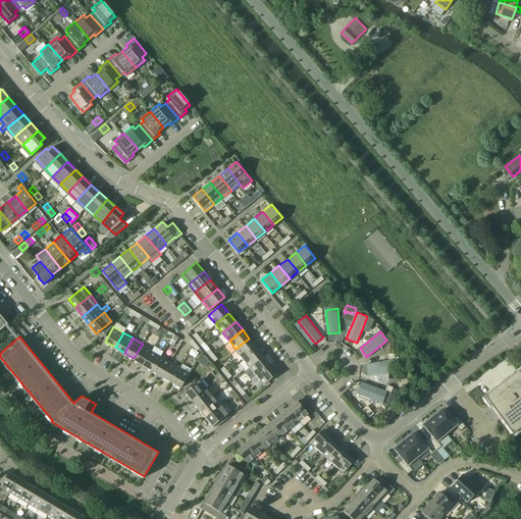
[(236,349),(243,358),(256,347),(249,339),(236,349)]
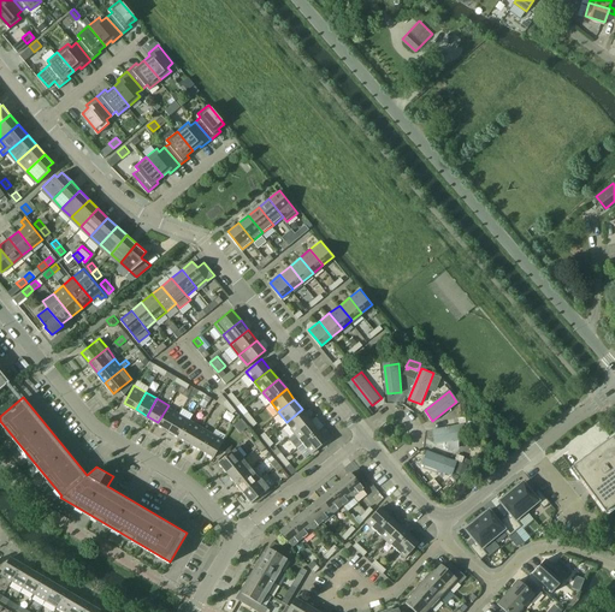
[(169,429),(179,411),(169,405),(158,422),(169,429)]
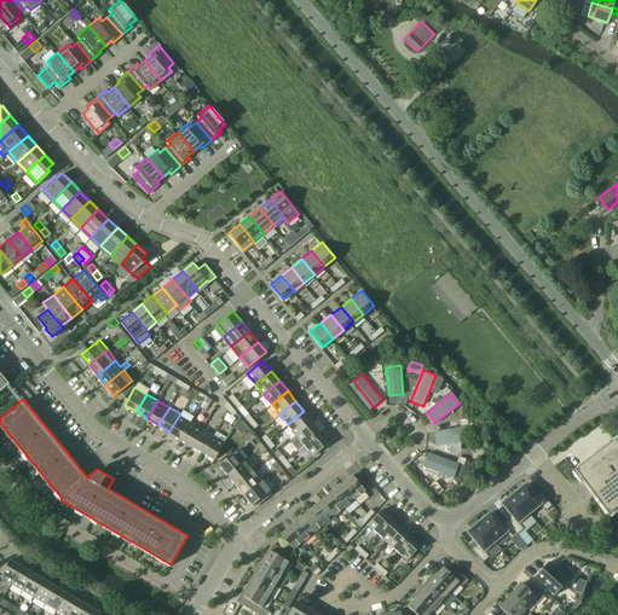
[(304,411),(288,424),(296,434),(312,421),(304,411)]
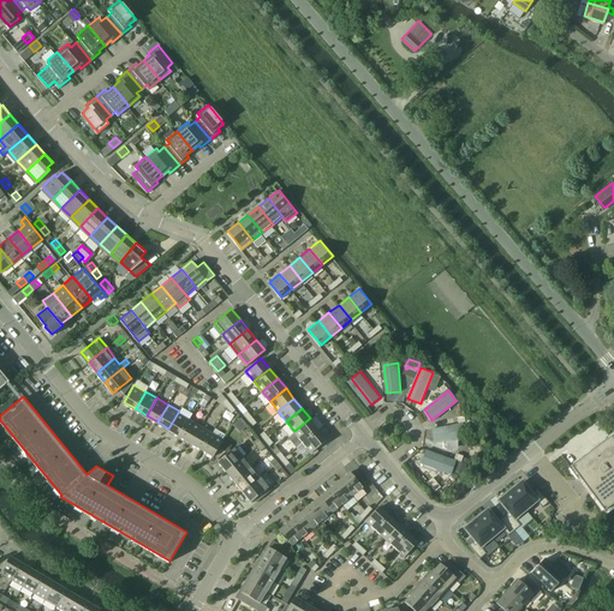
[(180,435),(190,418),(179,411),(168,429),(180,435)]
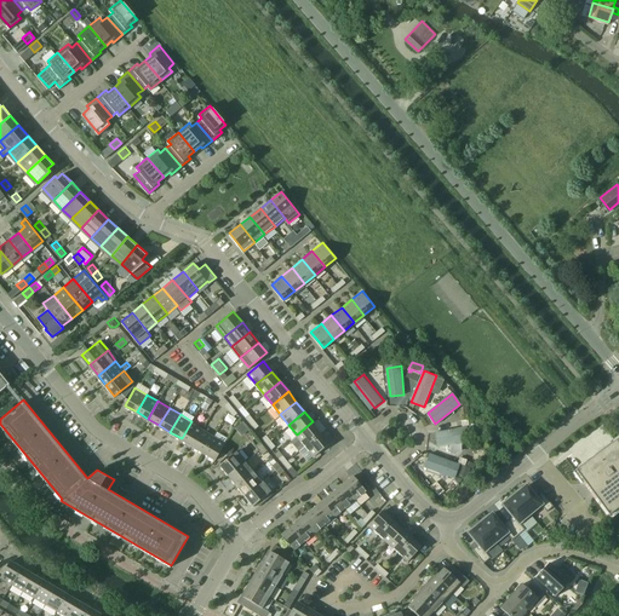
[(193,445),(204,427),(191,421),(182,438),(193,445)]
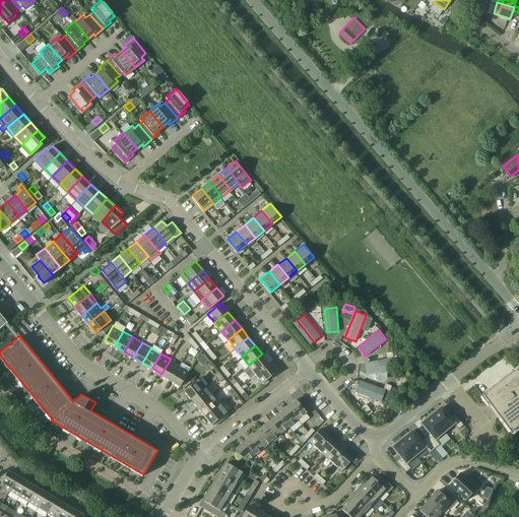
[(269,363),(262,353),(249,365),(256,373),(269,363)]
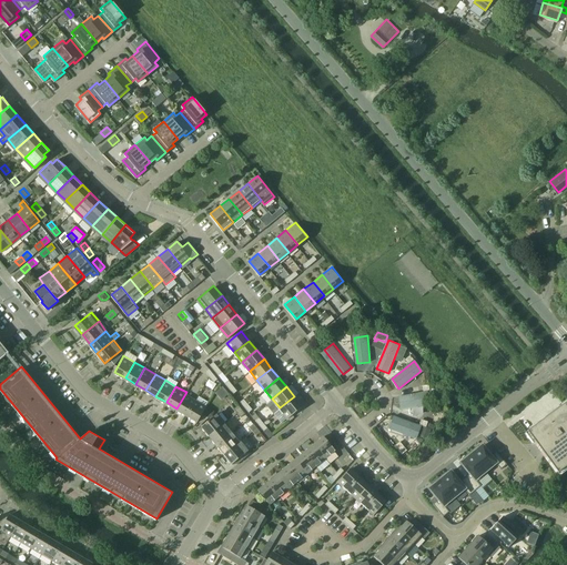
[(431,389),(427,389),(427,390),(431,403),(435,402),(435,399),(438,399),(436,386),(431,387),(431,389)]
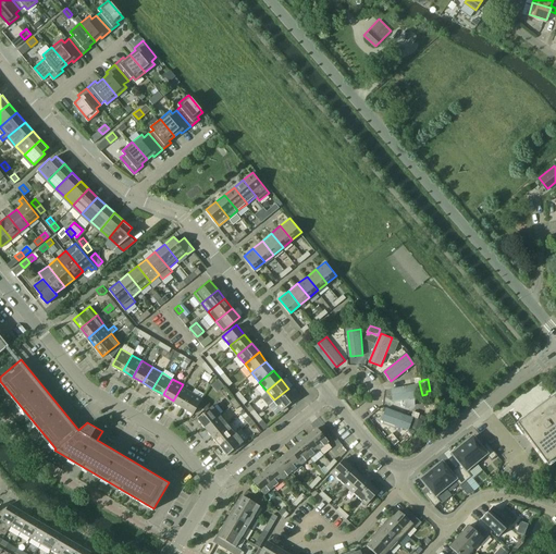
[(183,406),(193,391),(183,384),(173,401),(183,406)]
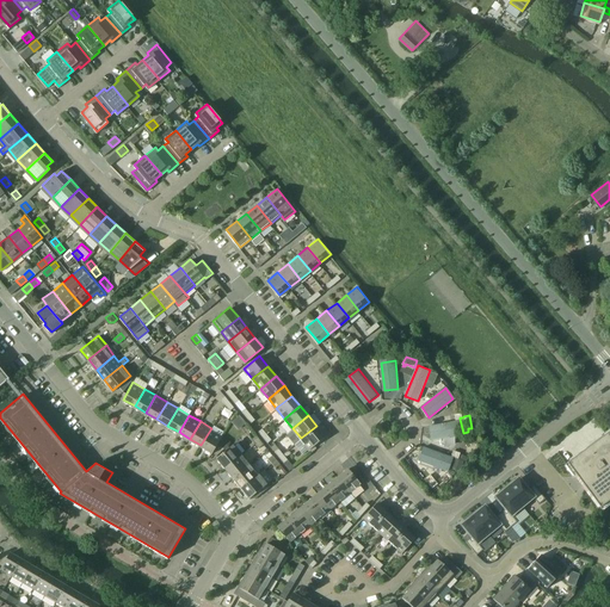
[(460,421),(429,426),(431,439),(462,434),(460,421)]
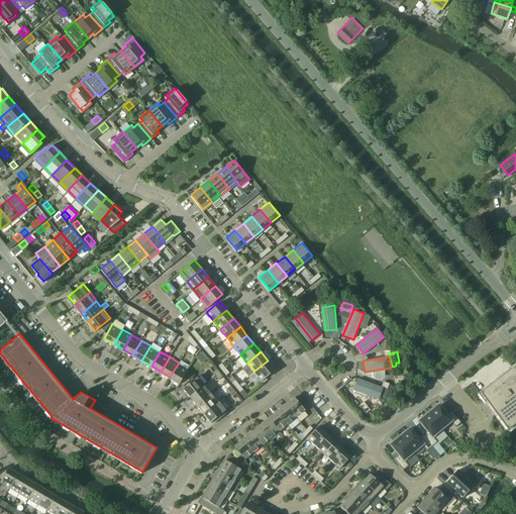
[(275,370),(268,361),(254,371),(262,380),(275,370)]
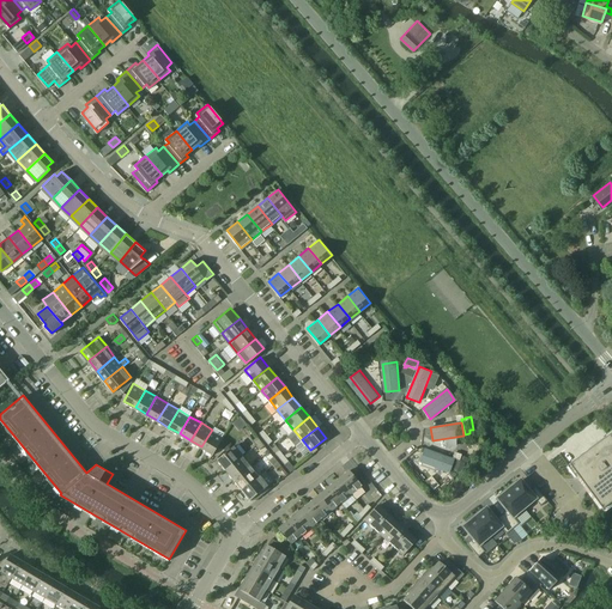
[(212,430),(201,446),(213,454),(214,451),(219,444),(223,437),(212,430)]
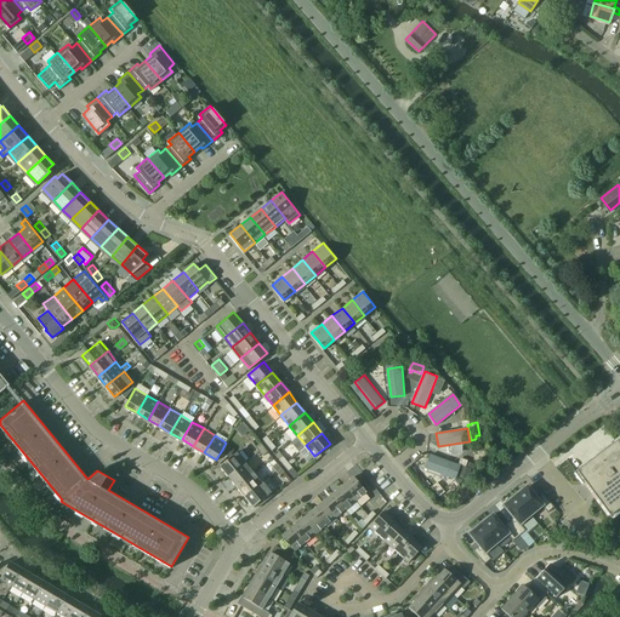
[(619,438),(576,470),(610,515),(619,508),(619,438)]
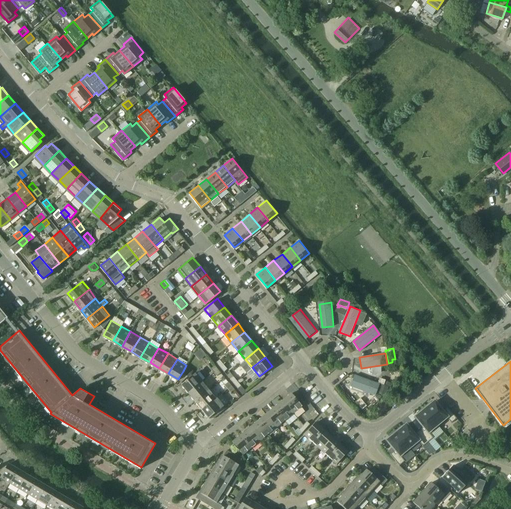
[(186,365),(183,371),(188,374),(190,375),(194,368),(187,364),(186,365)]
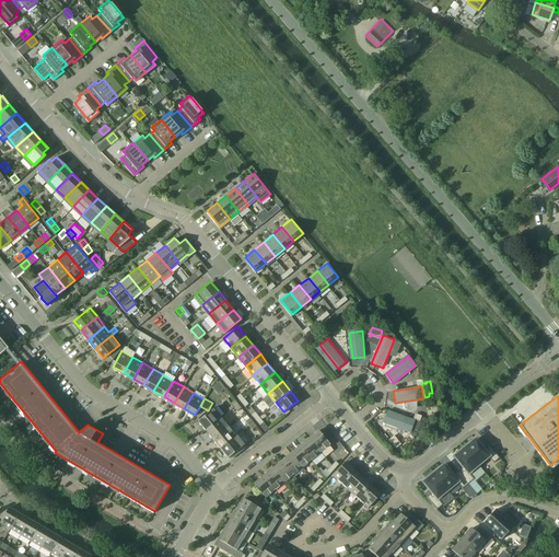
[(200,406),(196,413),(199,416),(206,410),(206,409),(200,406)]
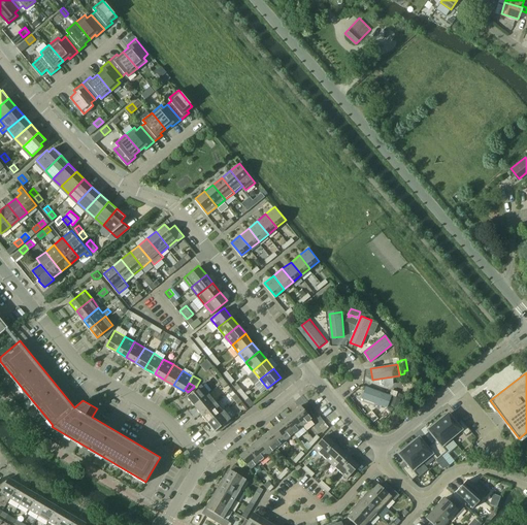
[(195,403),(209,391),(202,383),(188,395),(195,403)]
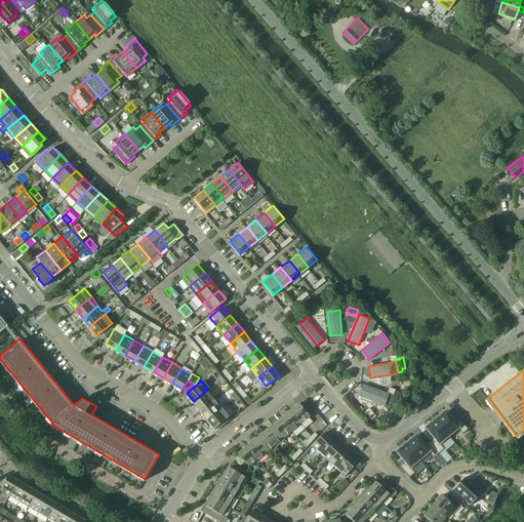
[(389,394),(364,384),(360,395),(385,404),(389,394)]
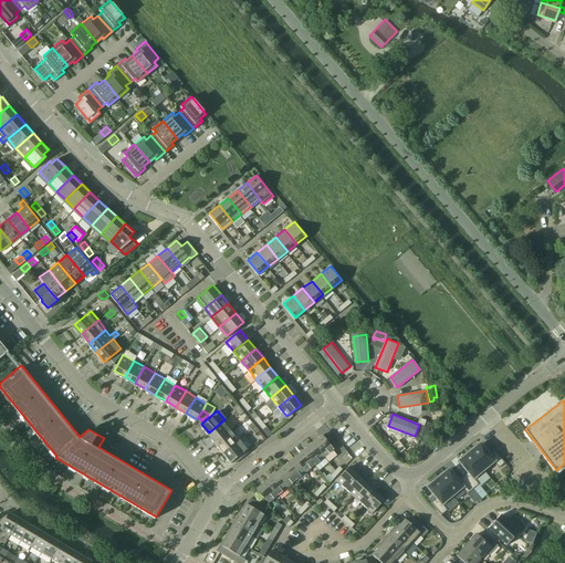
[(209,433),(216,442),(232,429),(225,419),(209,433)]
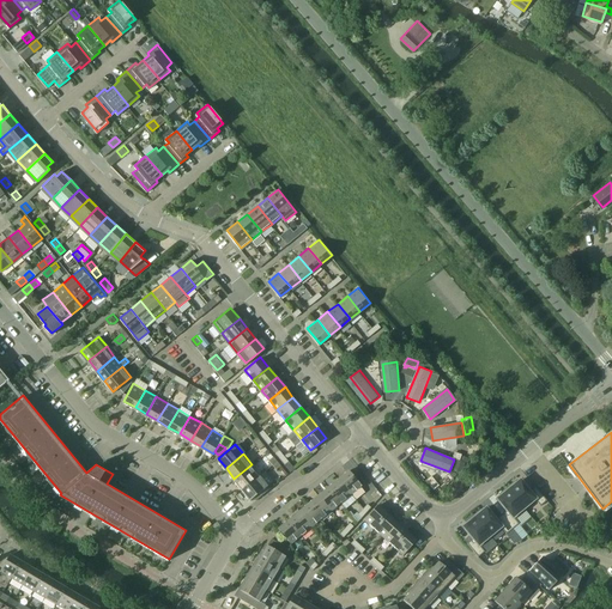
[(458,457),(454,467),(462,470),(466,461),(458,457)]
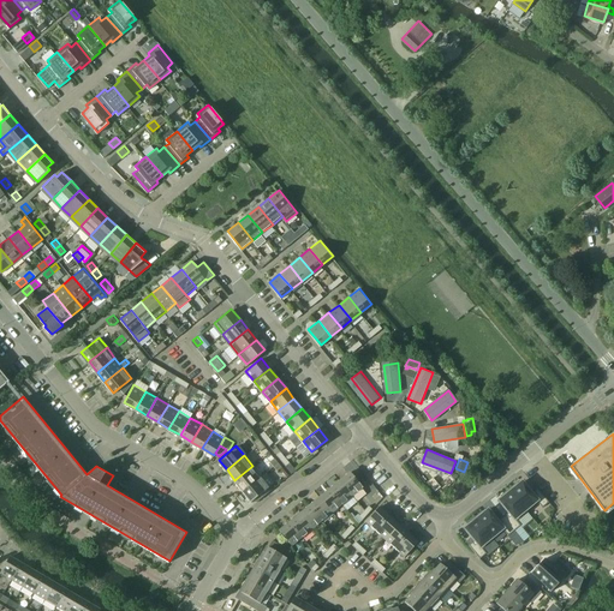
[(261,475),(252,466),(234,480),(243,490),(261,475)]
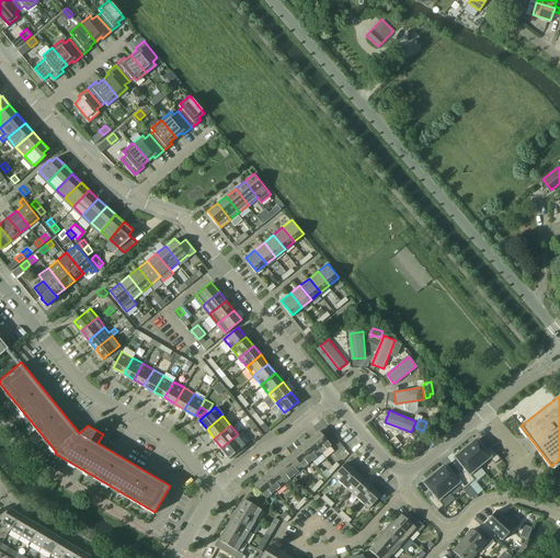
[(310,437),(322,452),(331,444),(320,430),(310,437)]
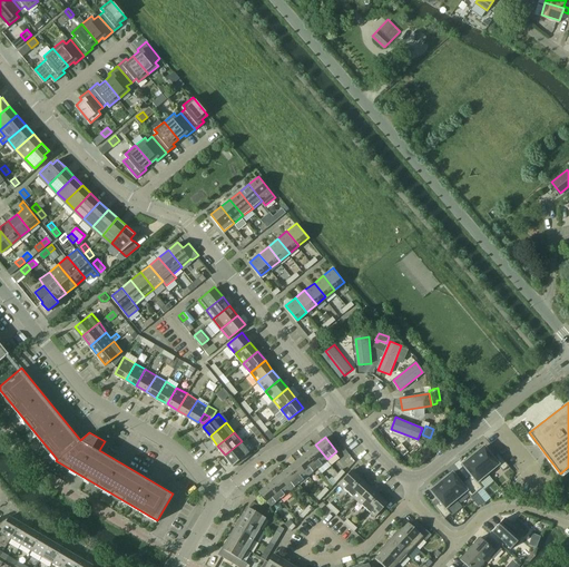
[(249,450),(242,441),(225,455),(233,465),(238,459),(249,451),(249,450)]
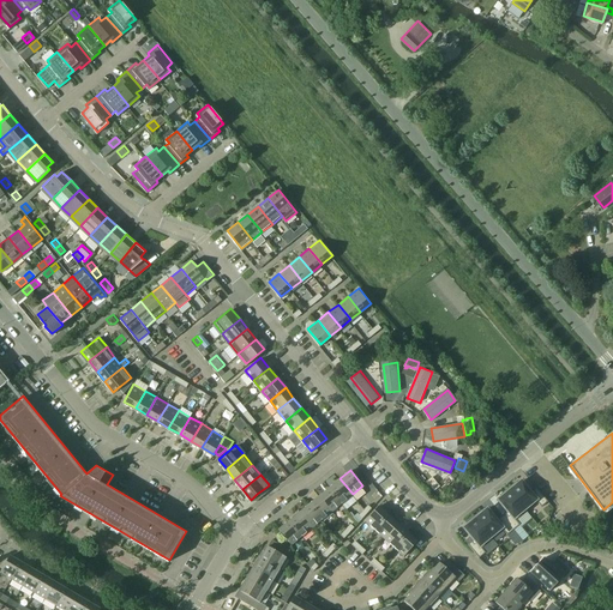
[(440,484),(433,475),(427,479),(434,488),(440,484)]
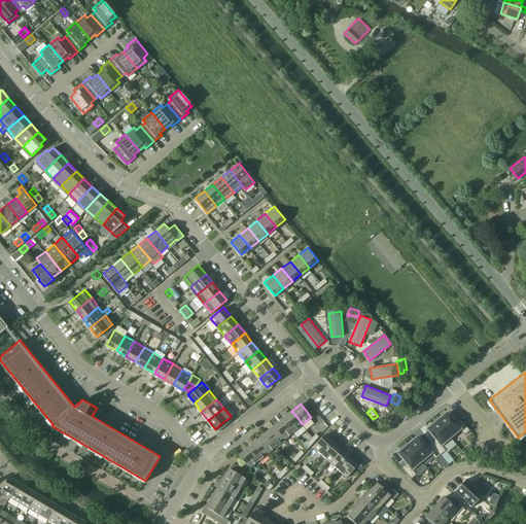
[(303,424),(291,411),(283,418),(293,430),(303,424)]
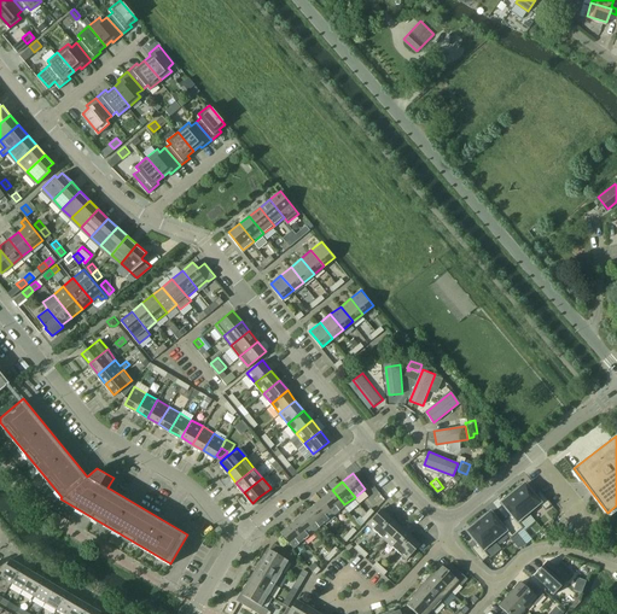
[(519,483),(512,489),(530,513),(541,503),(546,508),(552,503),(541,489),(535,493),(525,483),(521,485),(519,483)]
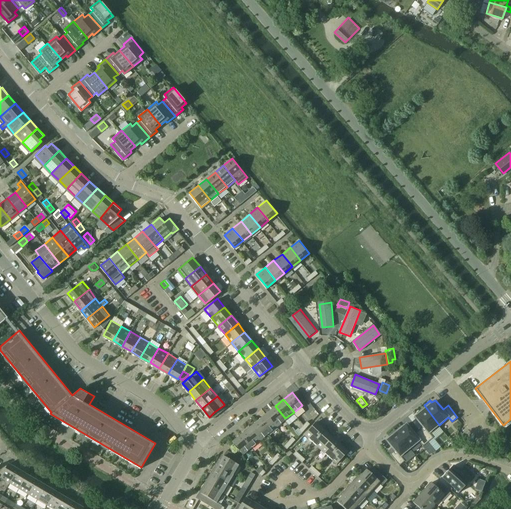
[(224,405),(214,412),(216,415),(226,407),(224,404),(224,405)]
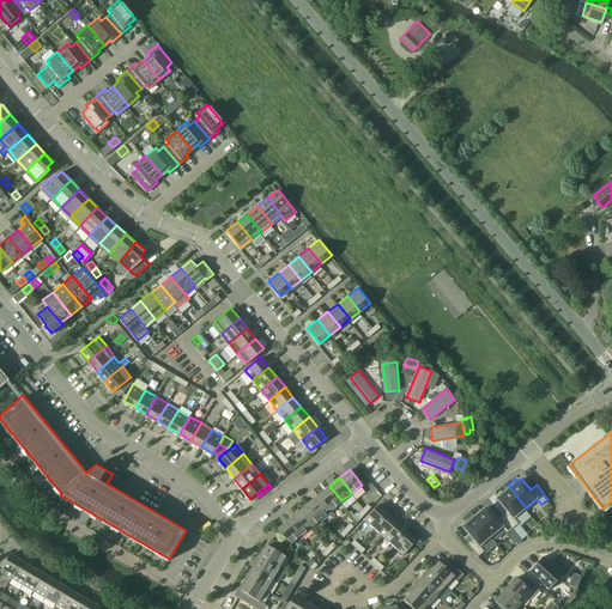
[(502,493),(498,497),(508,509),(502,513),(513,527),(520,522),(515,517),(526,509),(508,485),(500,492),(502,493)]
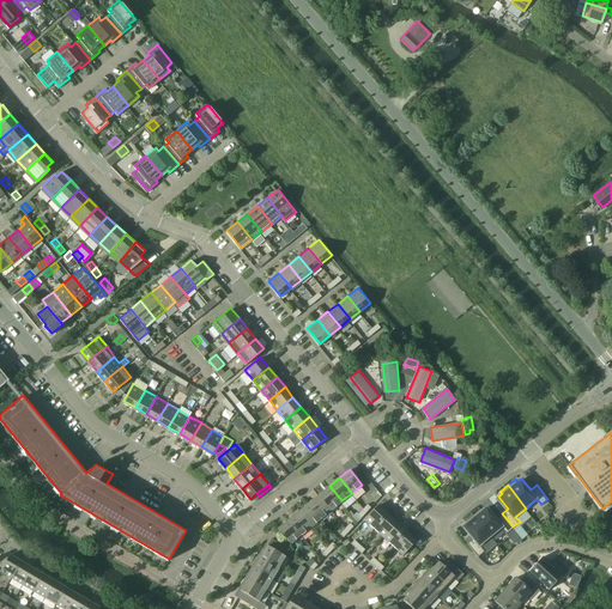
[(341,500),(329,486),(319,493),(332,509),(341,500)]
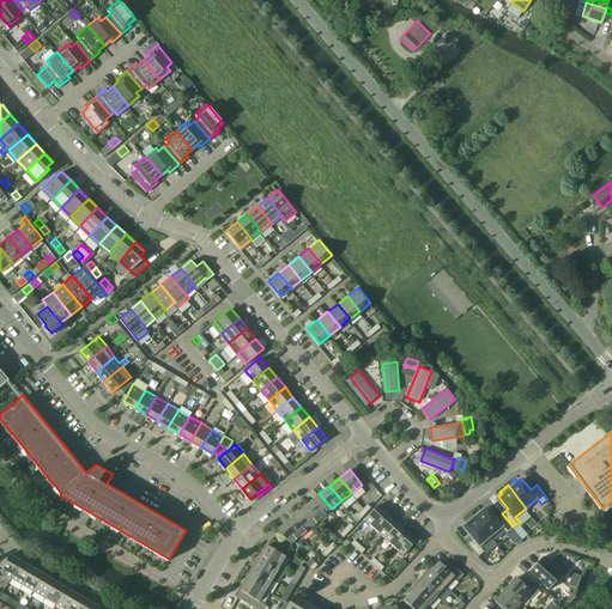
[(309,501),(322,517),(332,509),(319,493),(309,501)]
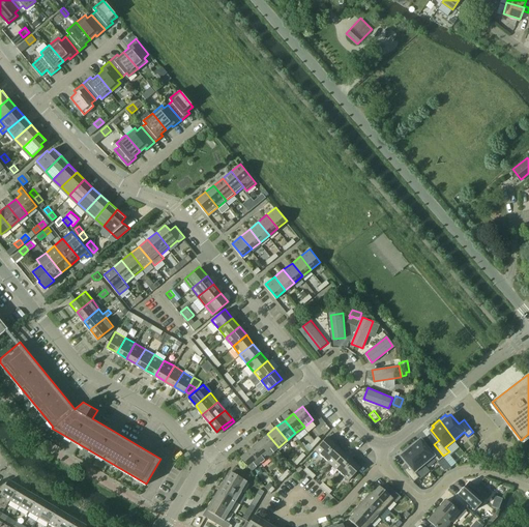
[(259,441),(269,455),(278,447),(267,434),(259,441)]
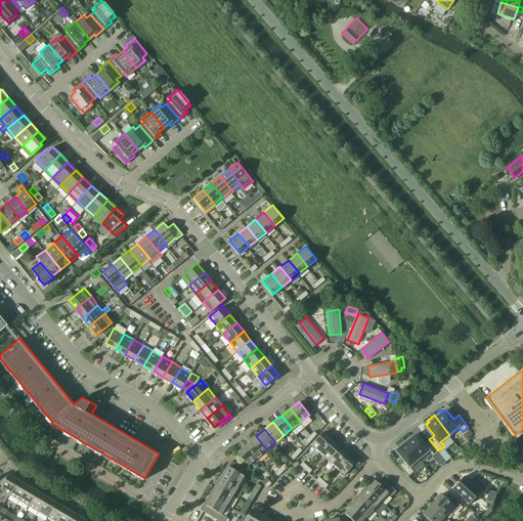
[(320,450),(332,438),(323,430),(312,443),(320,450)]
